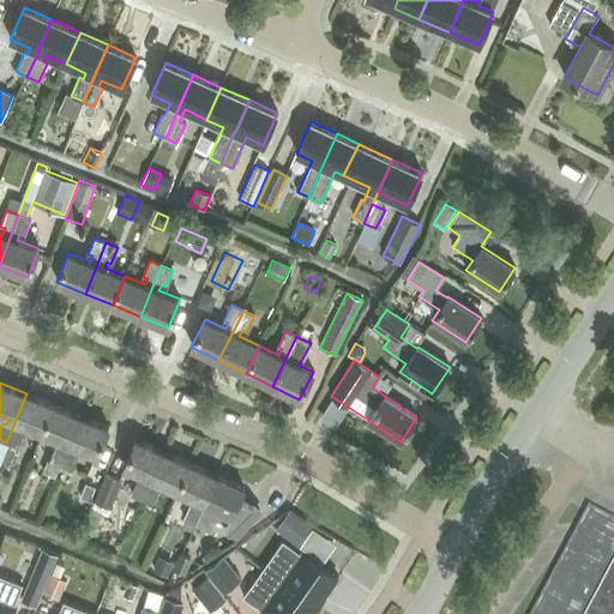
[(53,405),(26,393),(6,443),(8,444),(17,447),(24,432),(19,431),(22,425),(42,433),(53,405)]
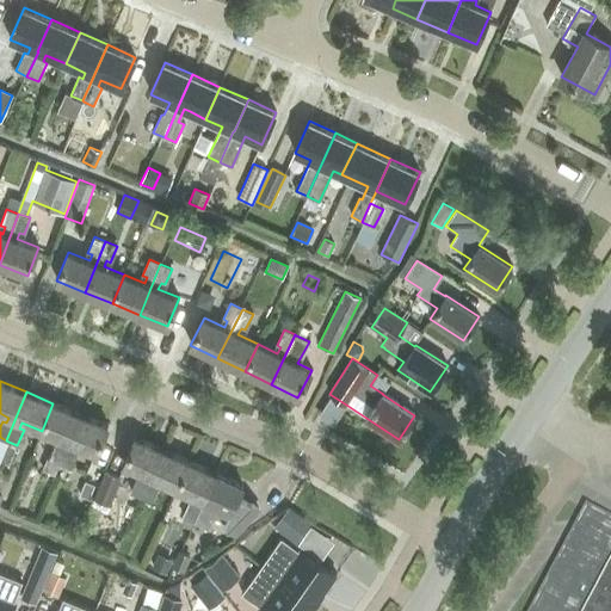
[(60,463),(80,414),(53,403),(42,431),(62,439),(61,445),(56,444),(50,458),(60,463)]
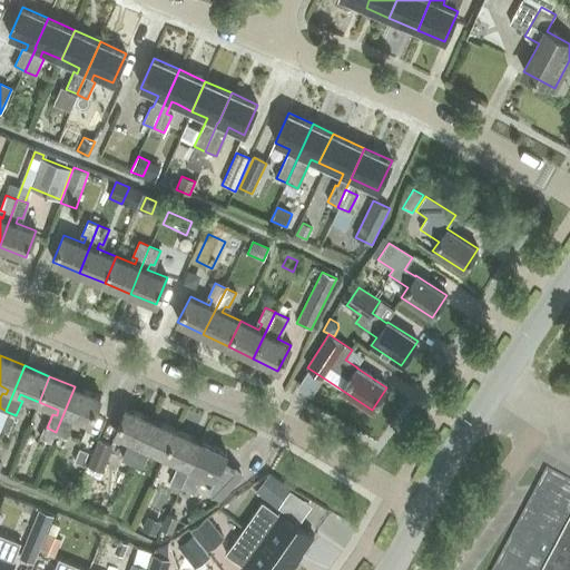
[(100,397),(75,386),(56,432),(66,435),(72,422),(68,420),(70,415),(90,423),(100,397)]
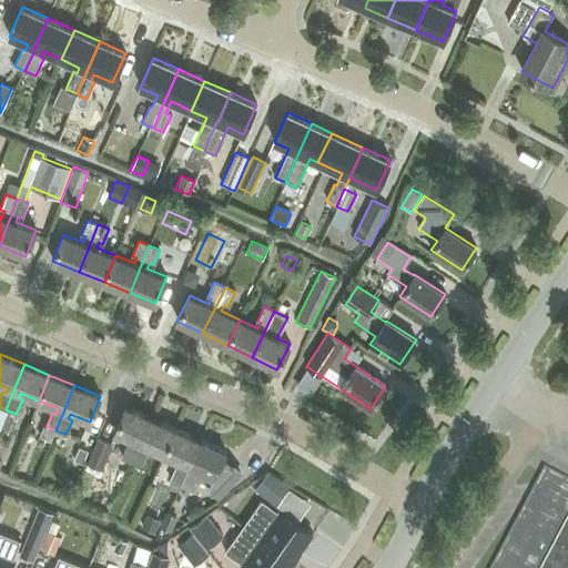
[(130,462),(150,417),(127,406),(114,432),(134,440),(132,446),(128,444),(121,457),(130,462)]
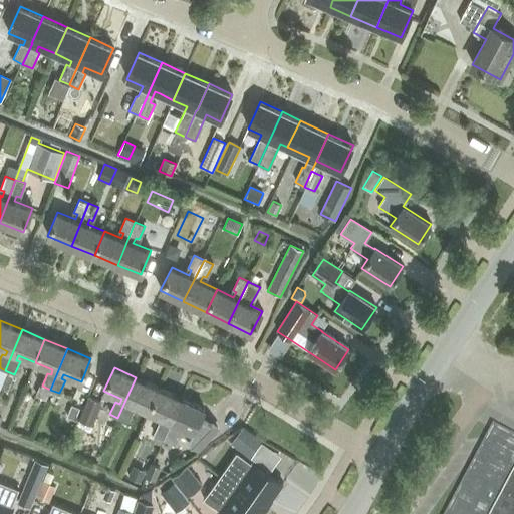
[(7,371),(0,388),(8,391),(14,374),(7,371)]
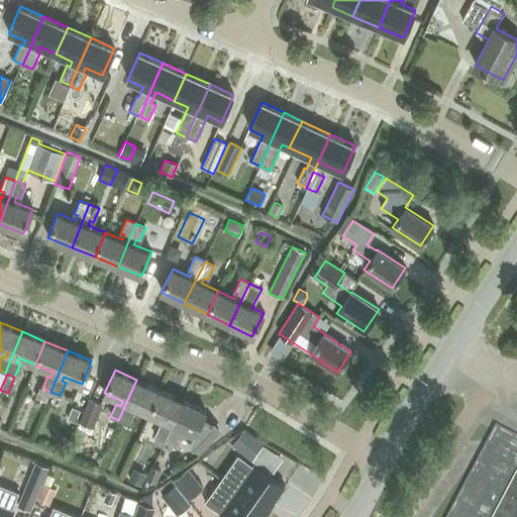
[(132,406),(148,414),(160,391),(136,380),(118,420),(128,424),(133,412),(130,410),(132,406)]
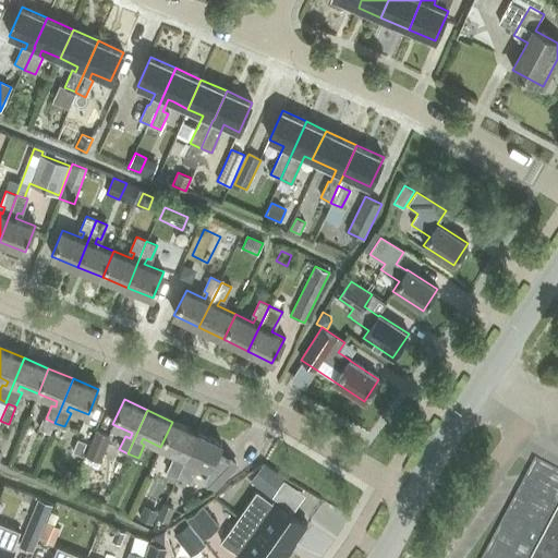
[(43,417),(38,429),(50,435),(55,423),(46,419),(43,417)]
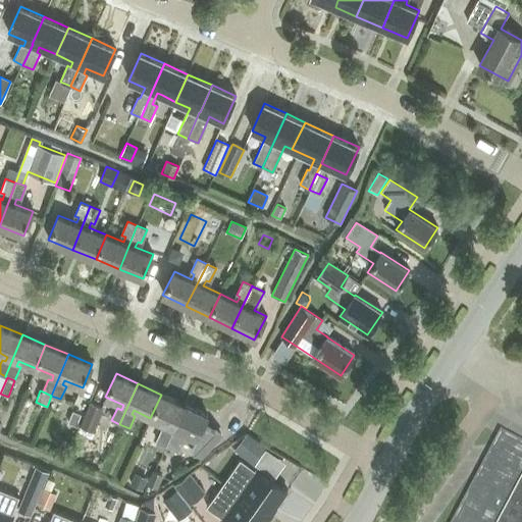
[(184,405),(161,395),(150,418),(168,426),(166,430),(162,428),(157,441),(165,446),(184,405)]
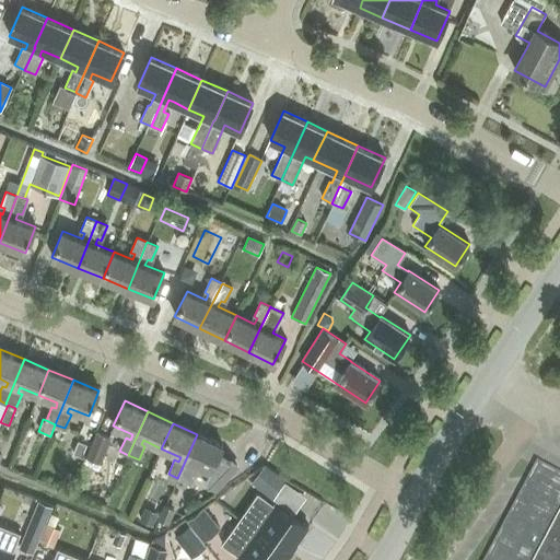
[(98,469),(112,439),(96,432),(83,463),(98,469)]
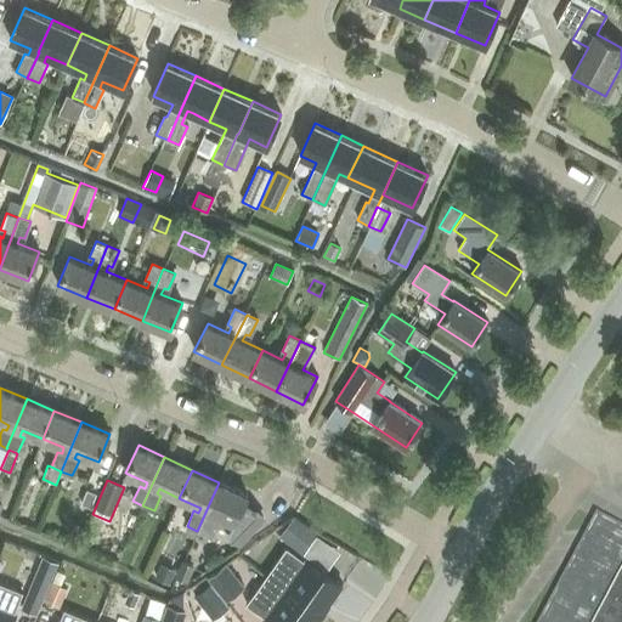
[(247,495),(219,482),(197,531),(211,537),(218,525),(227,530),(239,542),(263,519),(261,518),(259,521),(242,505),(247,495)]
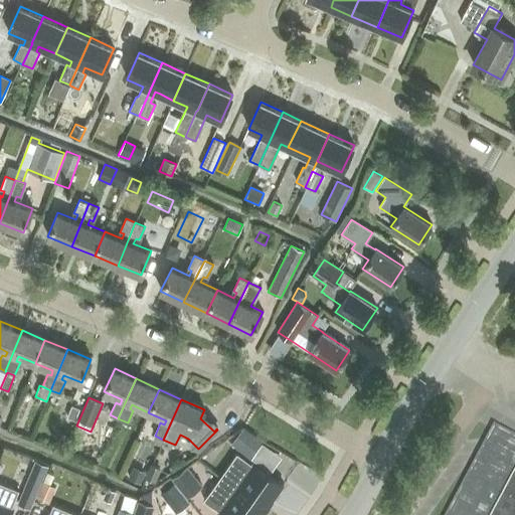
[(71,405),(66,417),(74,420),(79,409),(71,405)]
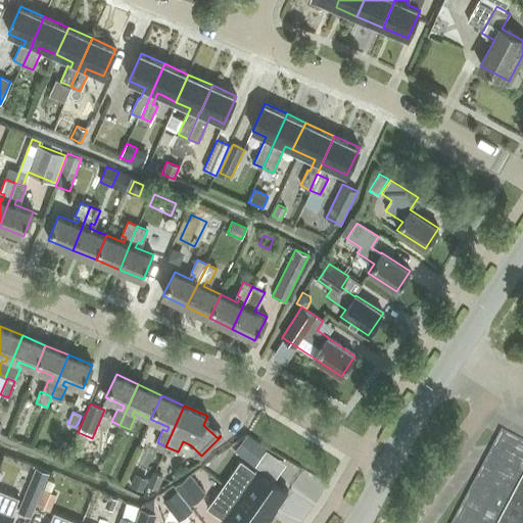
[(267,448),(247,433),(234,450),(254,465),(255,464),(266,449),(267,448)]
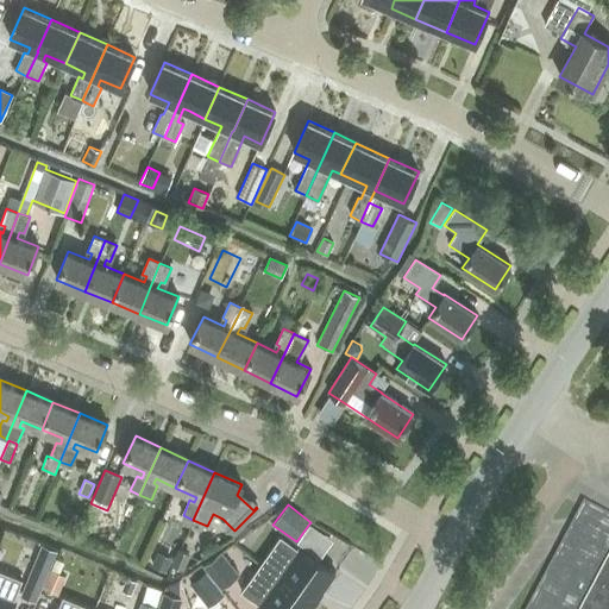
[(608,608),(608,520),(585,508),(532,608),(608,608)]
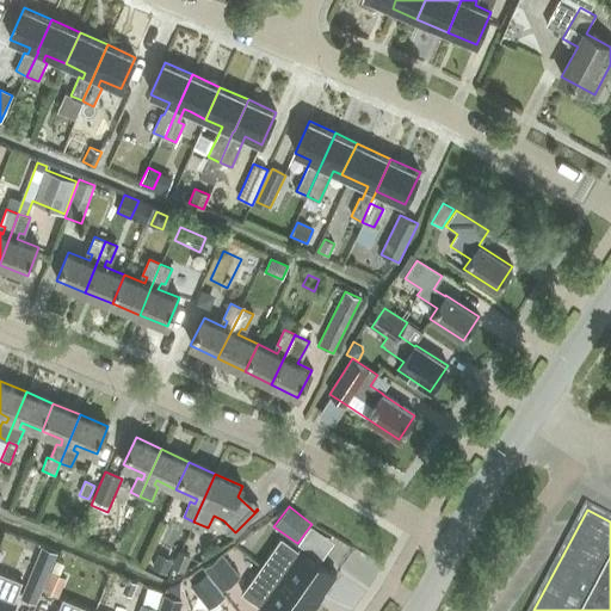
[(0,557),(25,567),(35,538),(10,530),(0,555),(0,557)]
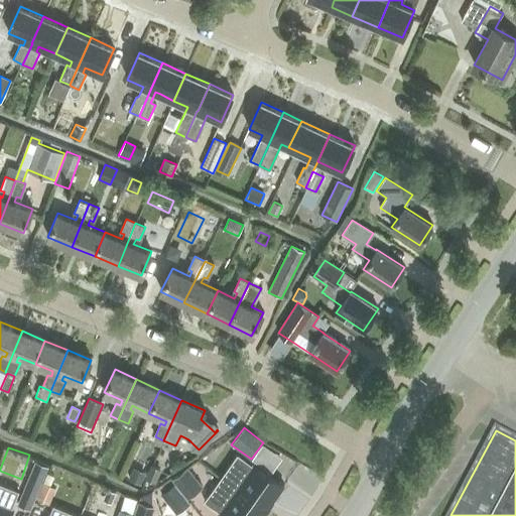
[(237,455),(220,478),(266,510),(283,486),(252,464),(252,465),(237,455)]
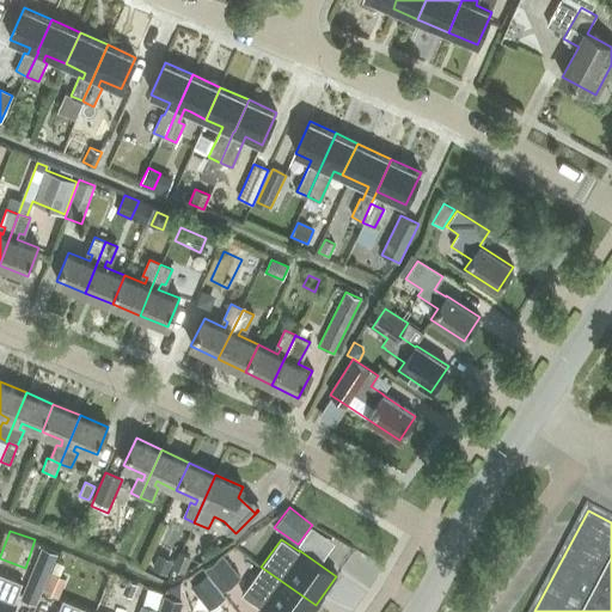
[(40,551),(19,599),(36,605),(44,583),(49,571),(55,557),(40,551)]
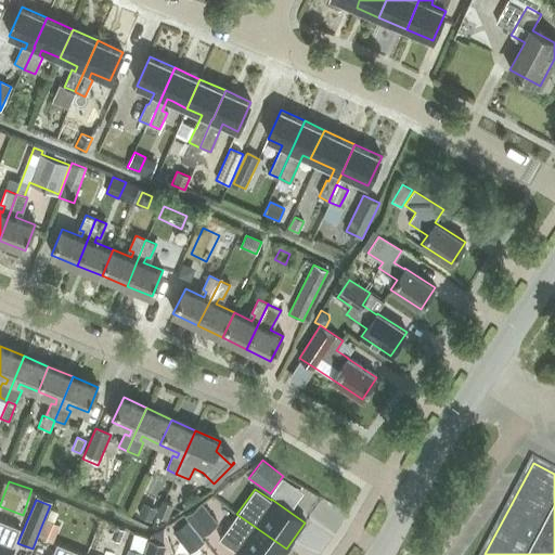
[(167,519),(173,505),(163,501),(156,515),(167,519)]
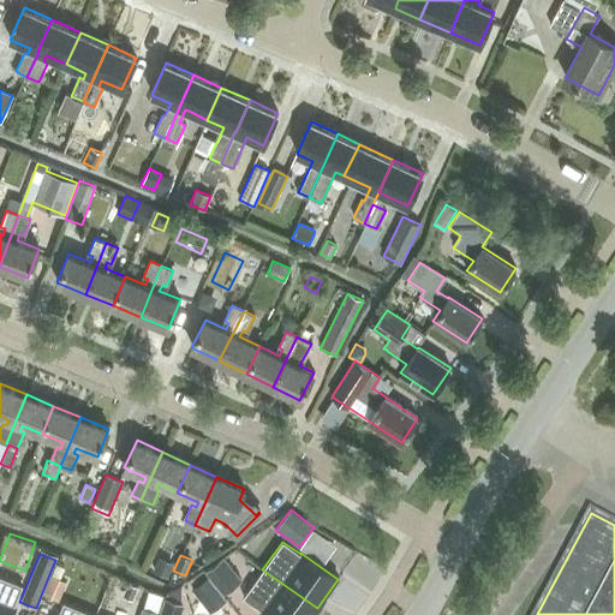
[(160,556),(153,571),(167,577),(173,563),(160,556)]
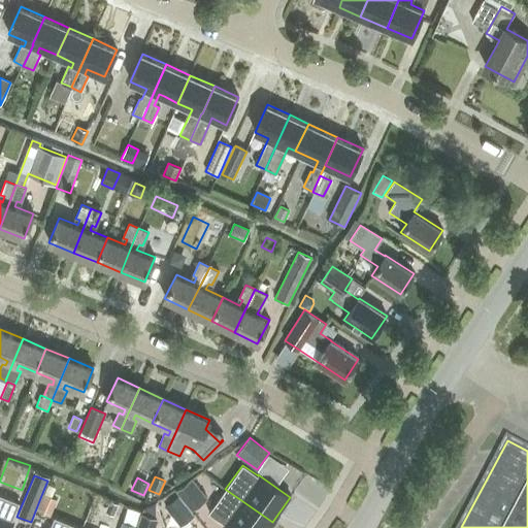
[(191,480),(176,491),(192,509),(206,498),(191,480)]
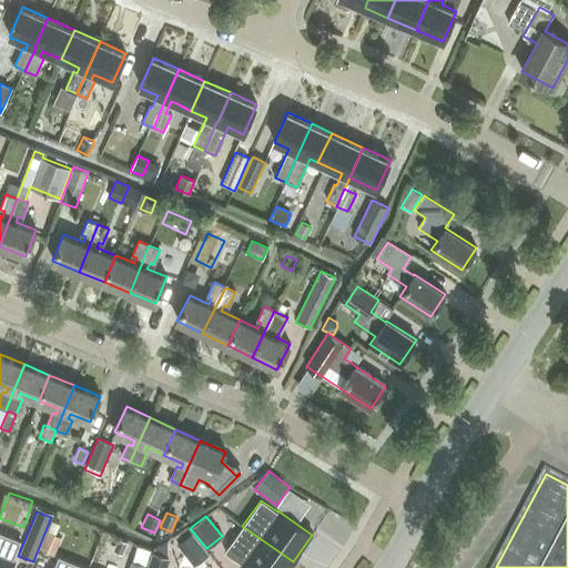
[(242,526),(224,551),(241,564),(240,565),(244,567),(288,567),(293,561),(242,526)]
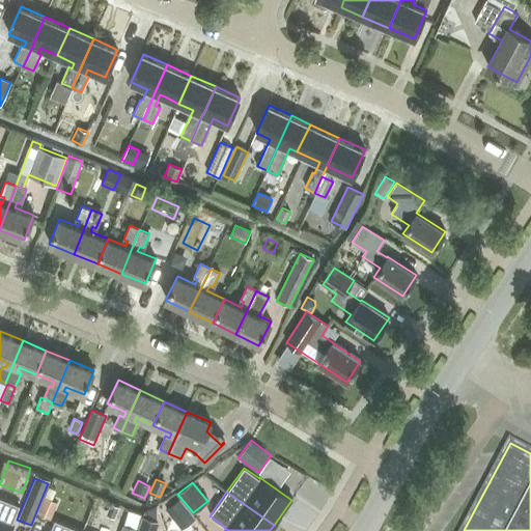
[(43,496),(38,506),(52,512),(57,502),(43,496)]
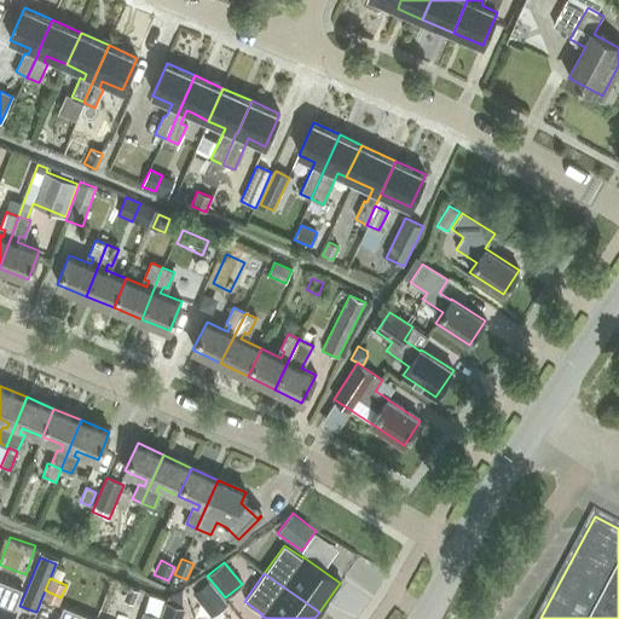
[(0,579),(0,618),(11,618),(16,609),(15,609),(23,589),(0,579)]
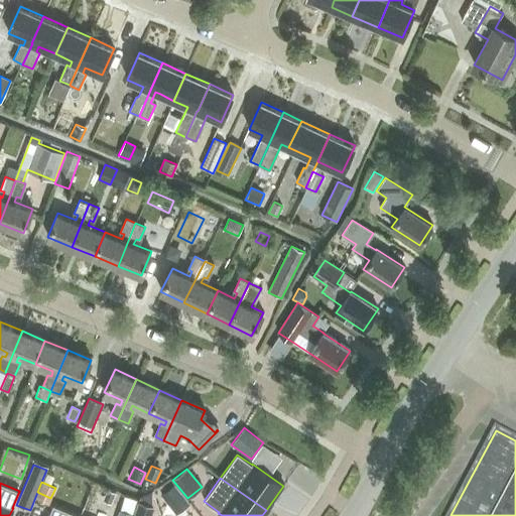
[(174,484),(160,495),(168,504),(181,493),(174,484)]
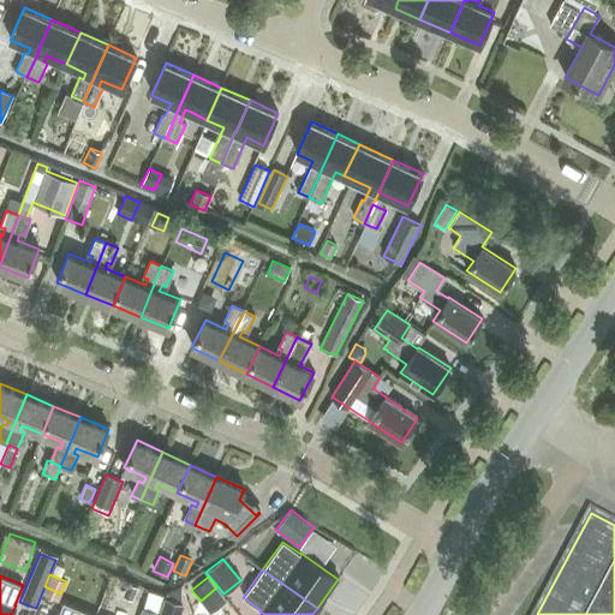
[(165,599),(159,614),(179,614),(183,605),(165,599)]
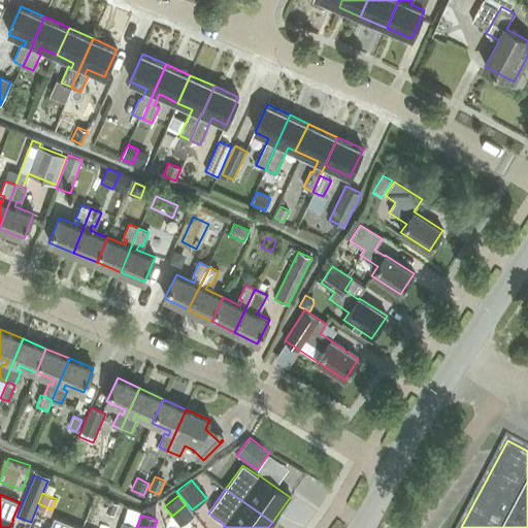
[(80,527),(55,517),(50,527),(80,527)]
